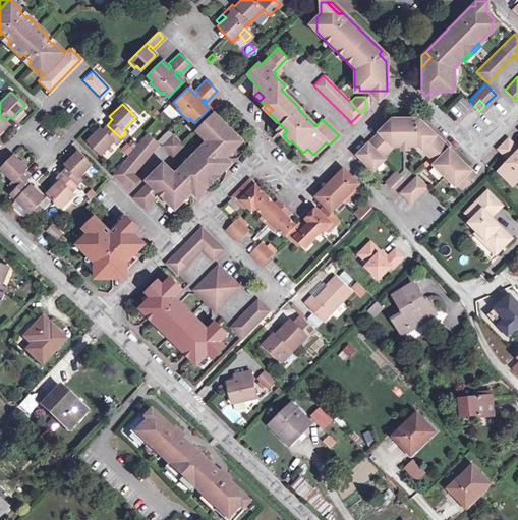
[(153,187),(158,192),(174,209),(190,191),(202,191),(213,180),(224,168),(224,158),(240,140),(218,118),(213,113),(195,130),(207,140),(204,143),(190,158),(176,171),(174,174),(163,163),(146,180),(147,182),(132,197),(142,208),(151,199),(154,196),(149,191),(153,187)]
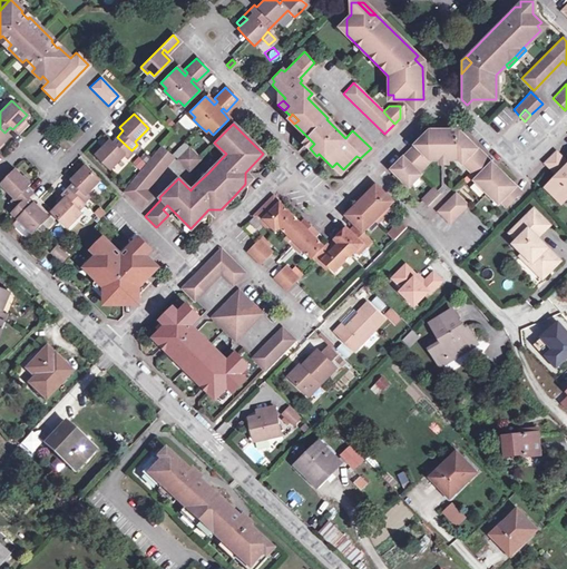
[(437,139),(437,129),(428,129),(428,133),(424,134),(392,165),(396,168),(392,172),(407,186),(418,174),(416,172),(428,159),(437,159),(439,159),(446,159),(448,159),(457,159),(460,163),(469,172),(467,174),(496,203),(498,200),(505,206),(516,195),(507,186),(510,183),(492,166),(489,169),(486,166),(484,168),(478,163),(484,157),(475,148),(470,144),(463,144),(463,137),(460,133),(457,133),(457,129),(448,129),(448,139),(437,139)]
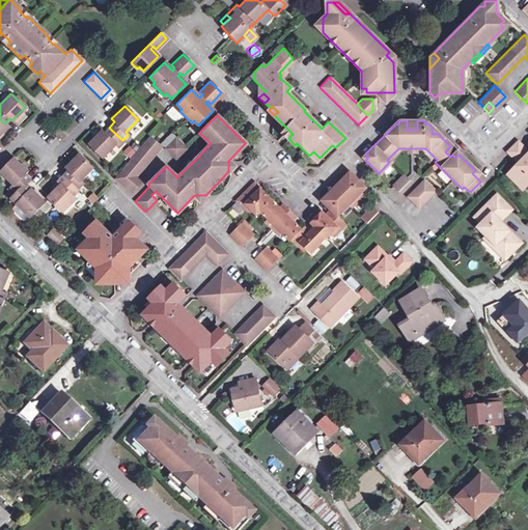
[(417,120),(407,120),(407,130),(417,130),(417,120)]
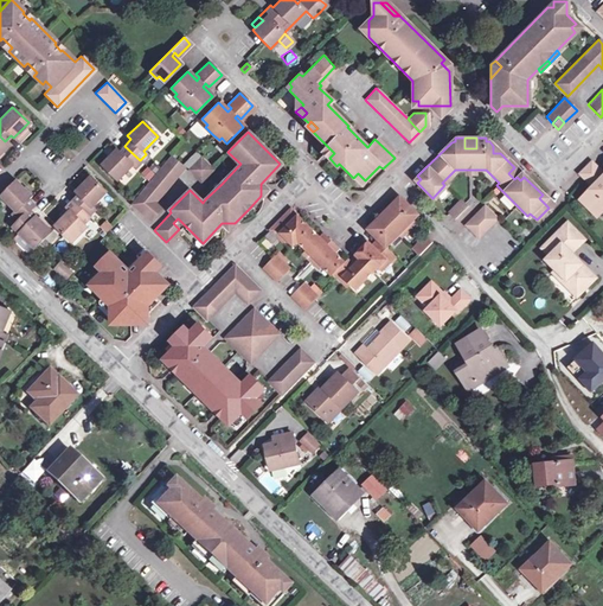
[(134,167),(140,160),(124,146),(119,151),(115,148),(101,163),(116,178),(130,164),(134,167)]
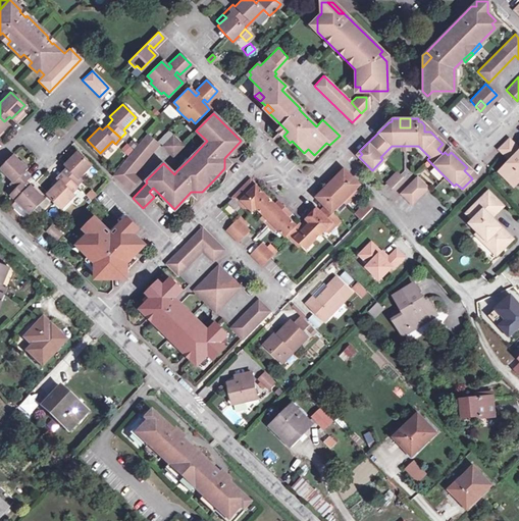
[(277,131),(283,136),(288,132),(282,126),(277,131)]
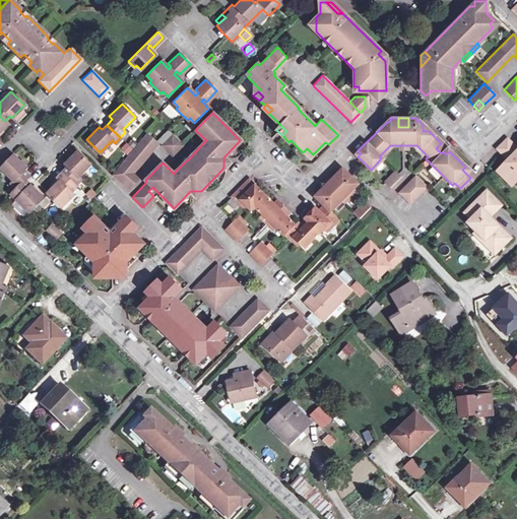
[(128,188),(137,176),(132,172),(156,142),(144,133),(131,149),(111,174),(122,183),(128,188)]
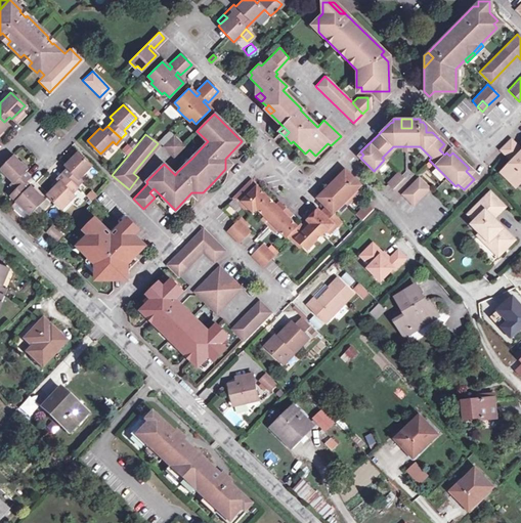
[(172,134),(161,145),(172,156),(182,145),(182,144),(172,134)]
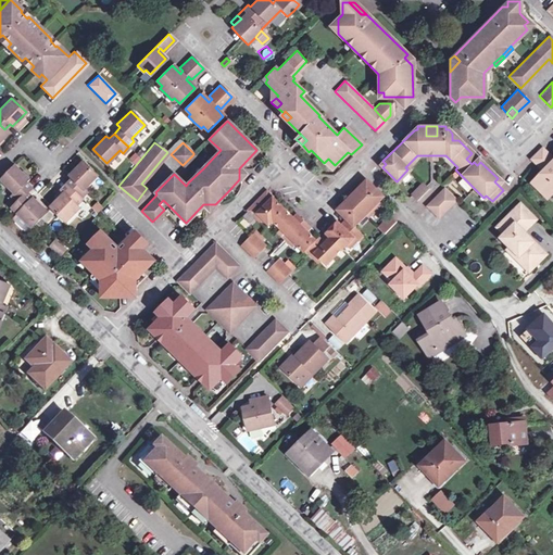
[(552,151),(549,155),(550,158),(548,160),(543,155),(547,153),(541,147),(535,153),(528,159),(532,163),(538,168),(540,171),(538,173),(536,171),(527,180),(541,194),(552,185),(552,151)]
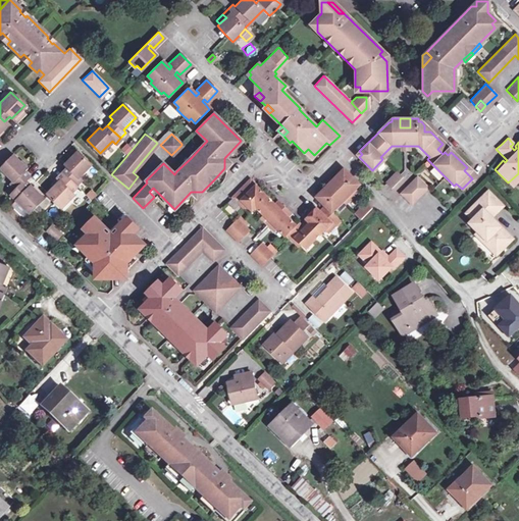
[(448,155),(451,152),(443,144),(437,149),(443,154),(445,152),(448,155)]
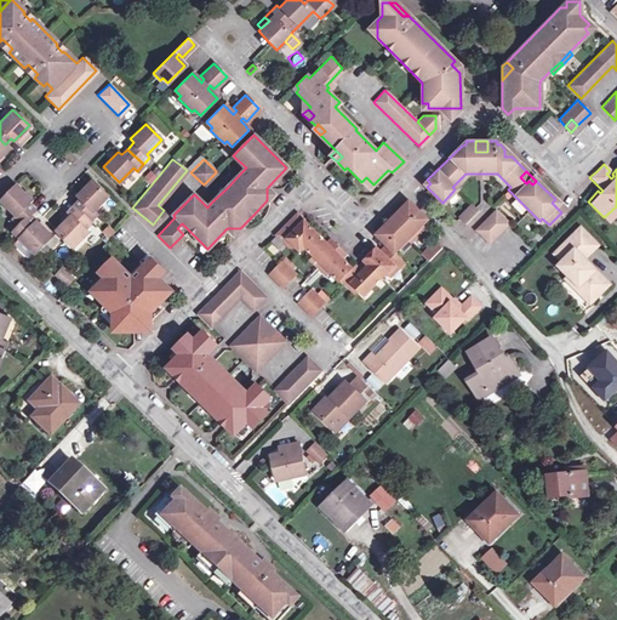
[(369,189),(373,185),(366,177),(361,182),(369,189)]
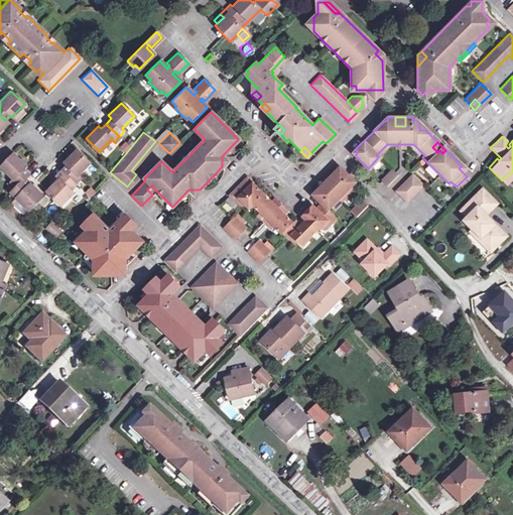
[(59,170),(74,183),(79,177),(77,174),(89,162),(76,149),(62,161),(66,164),(59,170)]
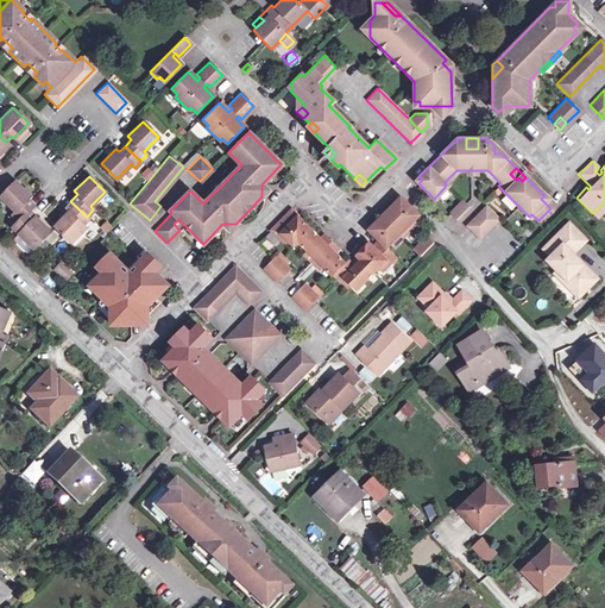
[(18,220),(27,210),(32,205),(26,199),(29,195),(14,181),(0,195),(0,198),(14,211),(11,214),(18,220)]
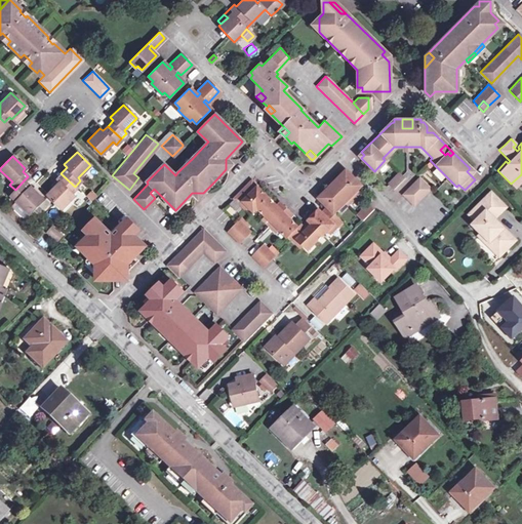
[(467,171),(475,179),(478,176),(470,168),(467,171)]
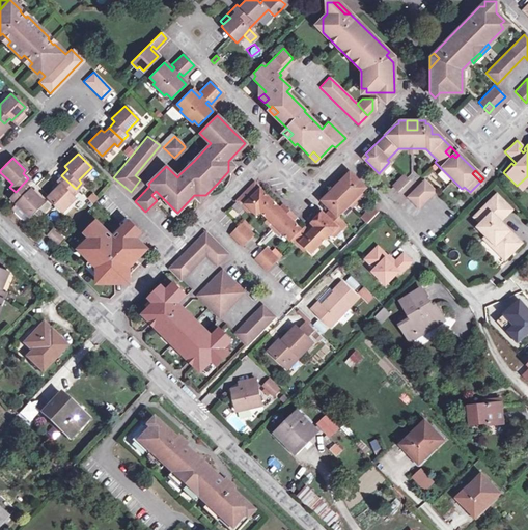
[(247,188),(238,197),(249,208),(254,214),(258,210),(266,218),(273,225),(279,231),(287,240),(288,239),(292,235),(304,248),(309,253),(324,238),(329,232),(335,226),(338,229),(343,223),(335,216),(341,210),(348,203),(351,206),(356,200),(354,197),(360,191),(364,187),(352,174),(350,177),(345,173),(336,183),(342,189),(337,194),(331,188),(320,199),(329,208),(331,212),(326,217),(323,214),(320,211),(308,222),(312,226),(307,231),(303,227),(301,226),(299,228),(290,220),(284,214),(278,206),(269,198),(258,188),(252,194),(247,188)]
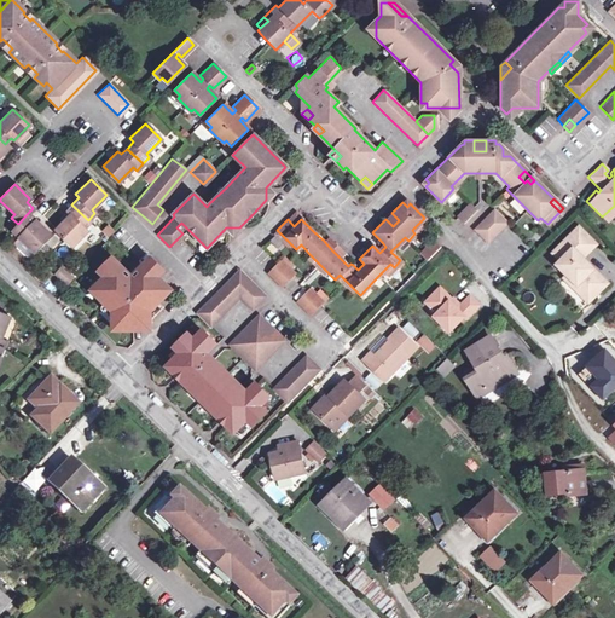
[(468,203),(456,217),(462,223),(475,209),(468,203)]
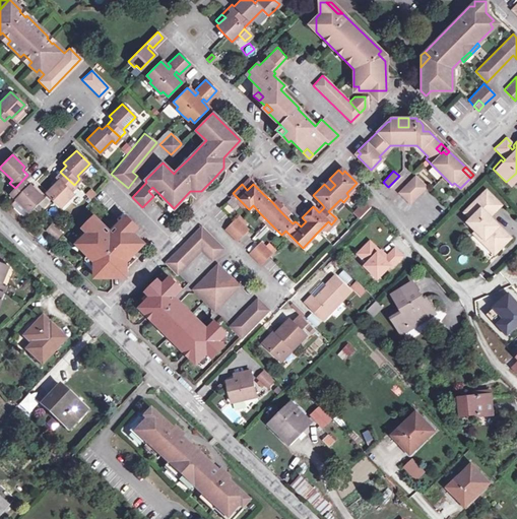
[(74,185),(60,172),(55,177),(58,179),(45,193),(52,200),(59,207),(73,193),(70,191),(75,186),(74,185)]
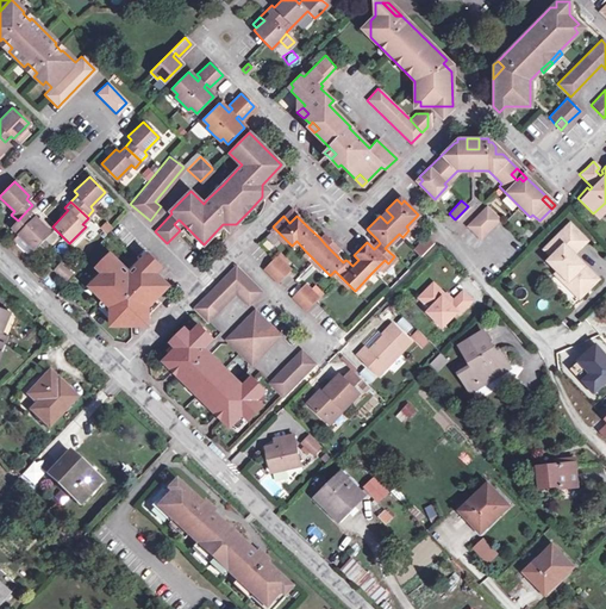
[(605,203),(593,213),(595,216),(605,205),(605,203)]
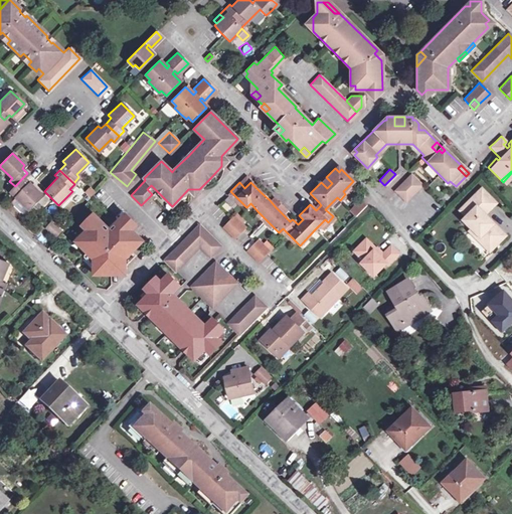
[(404,201),(419,185),(409,174),(393,190),(404,201)]
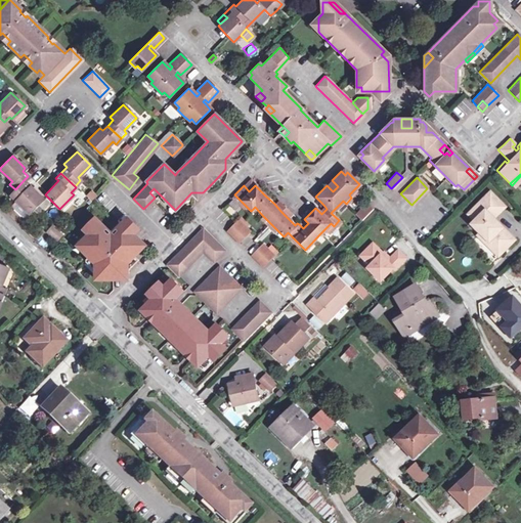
[(249,179),(244,185),(249,191),(255,185),(249,179)]
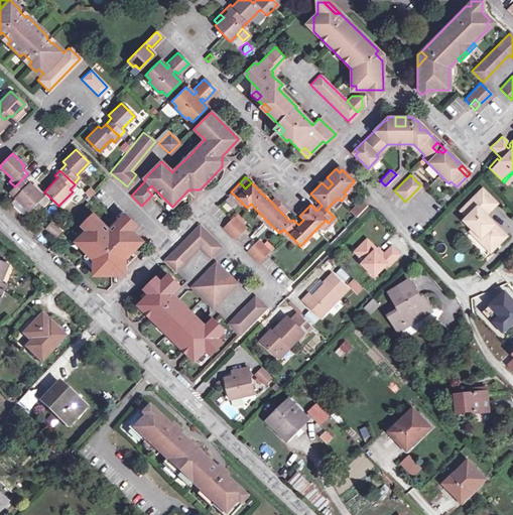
[(41,196),(23,177),(15,186),(9,191),(27,210),(41,196)]
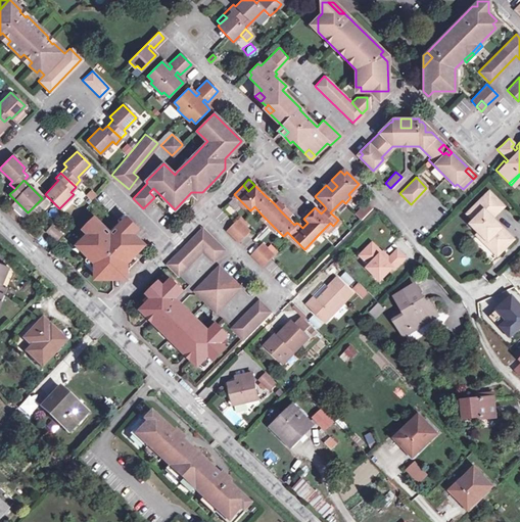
[(337,186),(331,180),(326,185),(332,191),(337,186)]
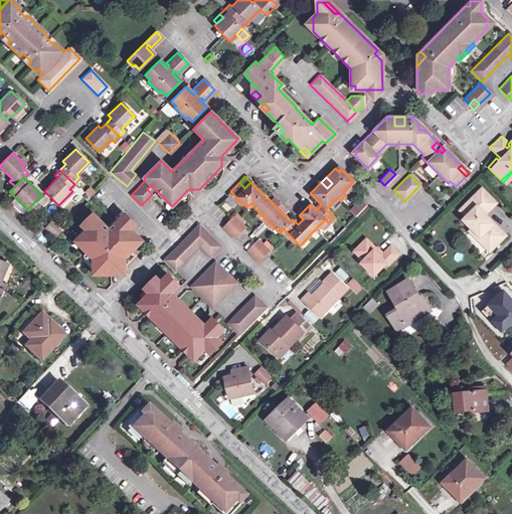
[(147,189),(152,194),(156,190),(151,185),(147,189)]
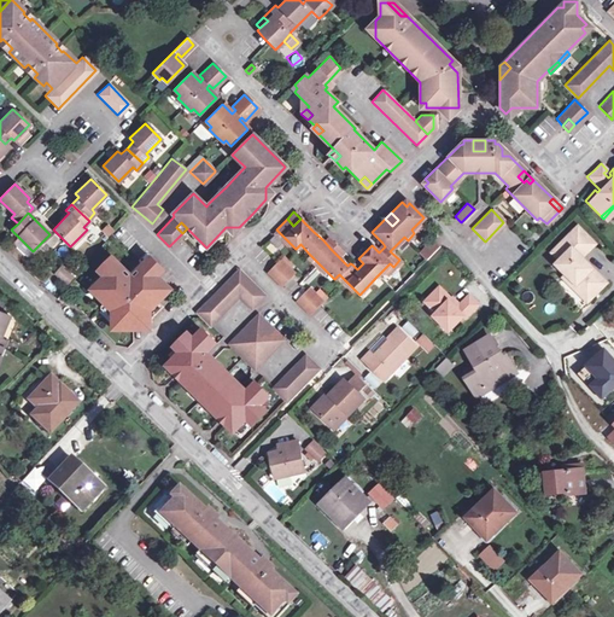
[(411,230),(414,233),(422,226),(419,222),(411,230)]
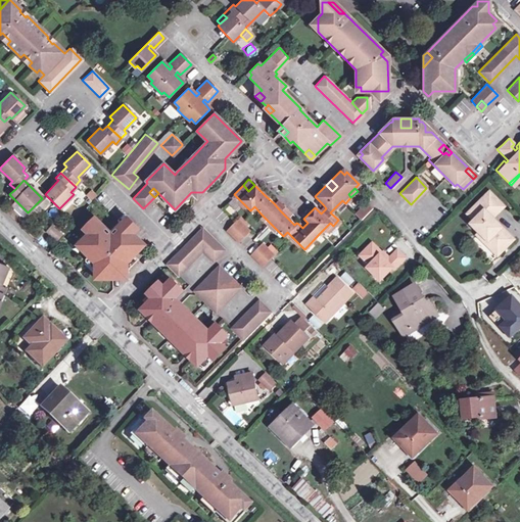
[(486,191),(465,212),(472,220),(469,223),(477,231),(475,234),(489,249),(499,240),(500,242),(508,235),(489,217),(501,205),(486,191)]
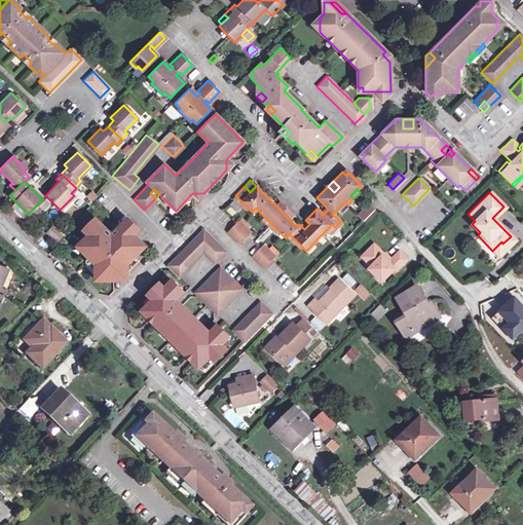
[(247,207),(235,195),(232,198),(244,210),(247,207)]
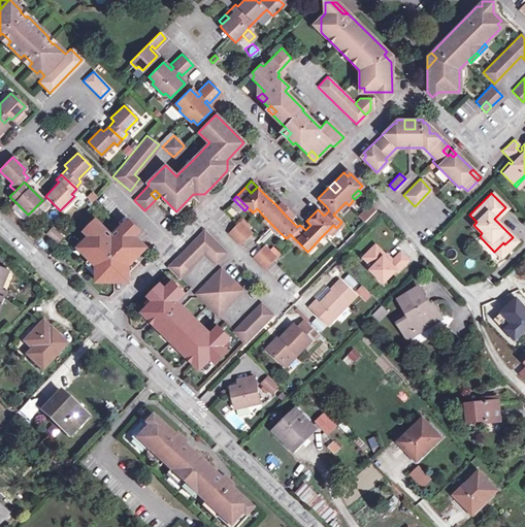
[(280,202),(276,205),(283,212),(286,208),(280,202)]
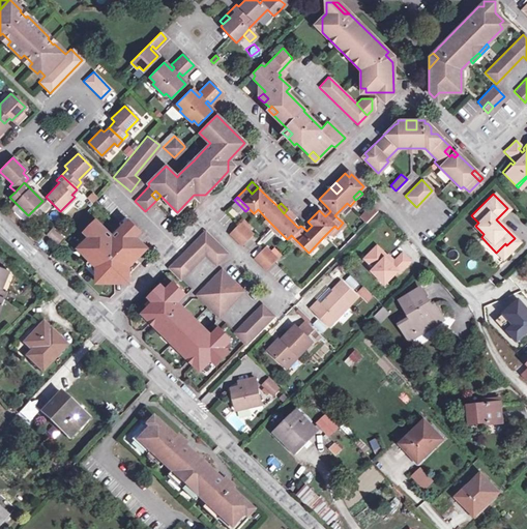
[(343,212),(350,206),(347,203),(341,209),(343,212)]
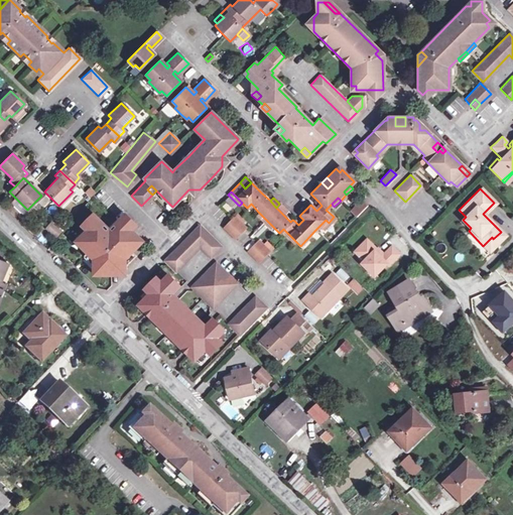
[(366,205),(360,199),(349,210),(355,216),(366,205)]
